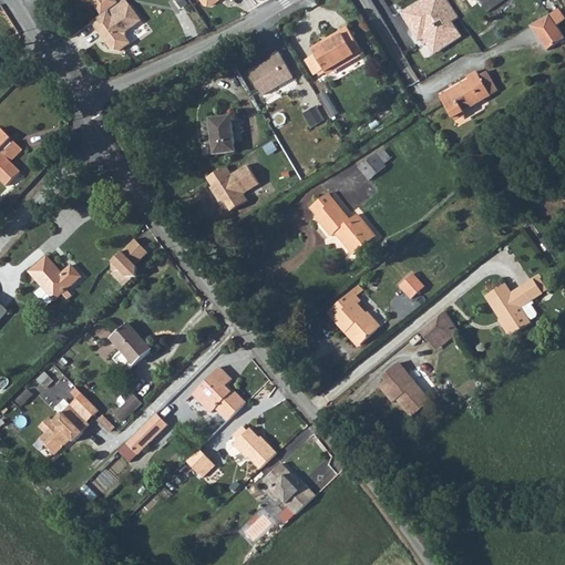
[(86,0),(88,1),(91,1),(100,14),(105,10),(117,2),(115,0),(86,0)]
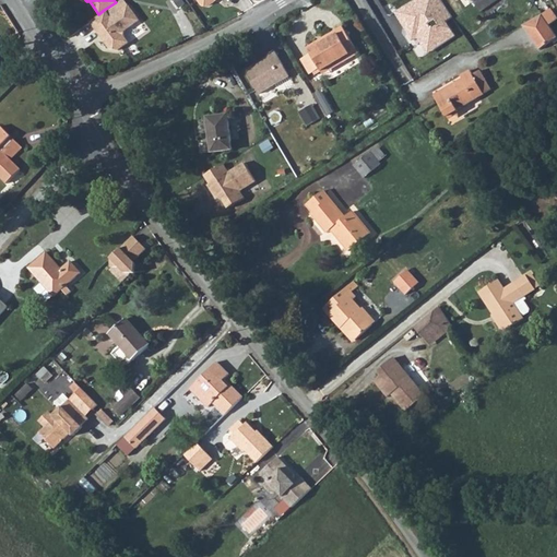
[(116,2),(104,10),(108,16),(126,4),(122,0),(118,0),(116,2)]
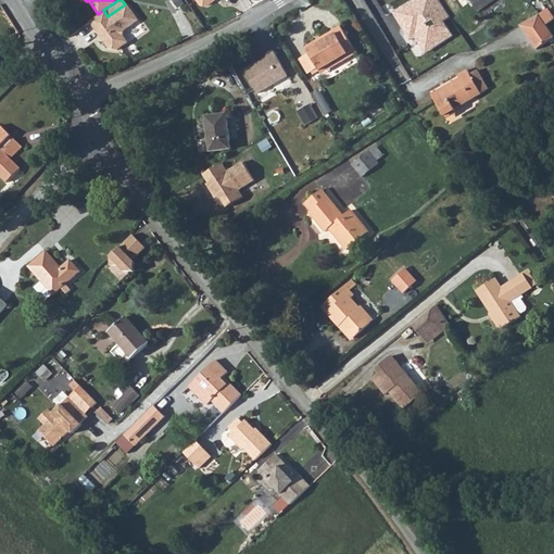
[(407,0),(394,8),(411,36),(416,33),(426,48),(453,32),(443,15),(449,12),(440,0),(407,0)]
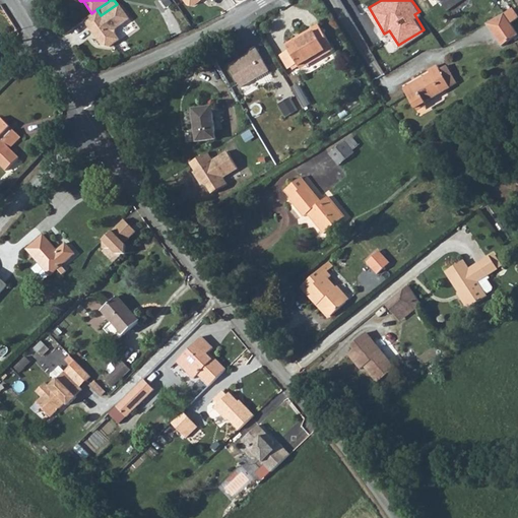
[(440,0),(447,9),(461,0),(440,0)]
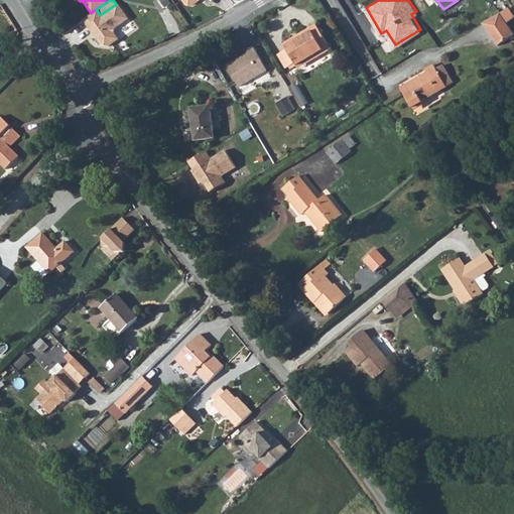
[(91,13),(82,19),(101,46),(106,46),(117,39),(112,33),(112,28),(126,18),(116,4),(100,15),(96,9),(91,13)]
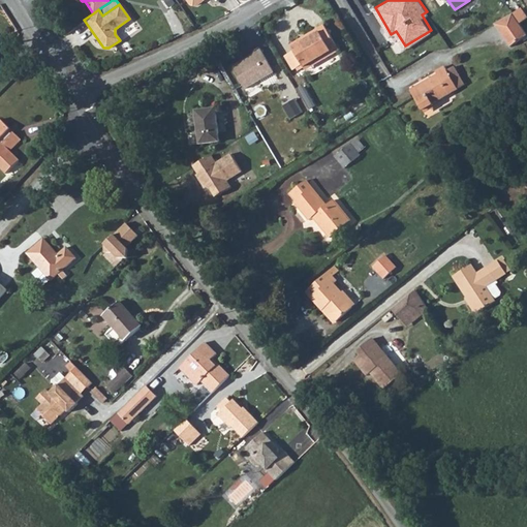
[(519,7),(510,12),(517,22),(525,17),(519,7)]
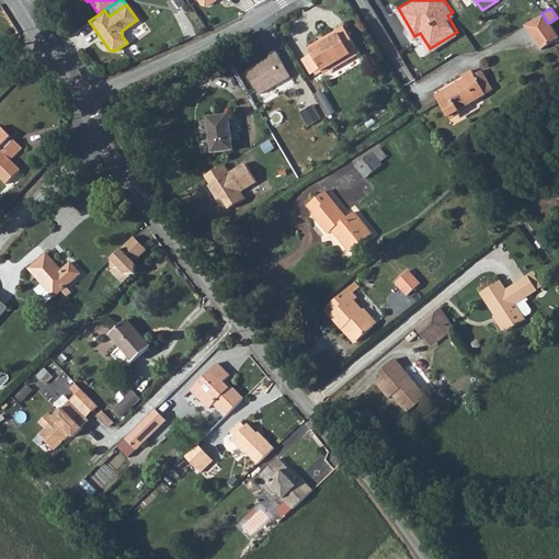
[(542,13),(523,25),(537,47),(556,35),(548,23),(542,13)]
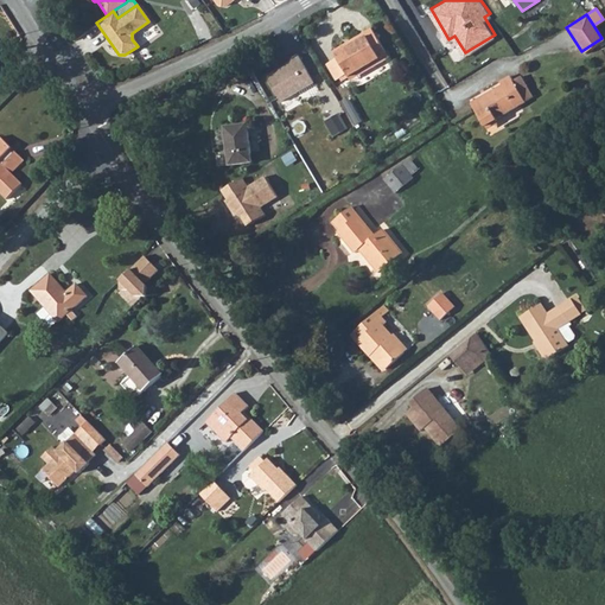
[(387,56),(369,27),(331,51),(335,57),(345,72),(349,80),(387,56)]
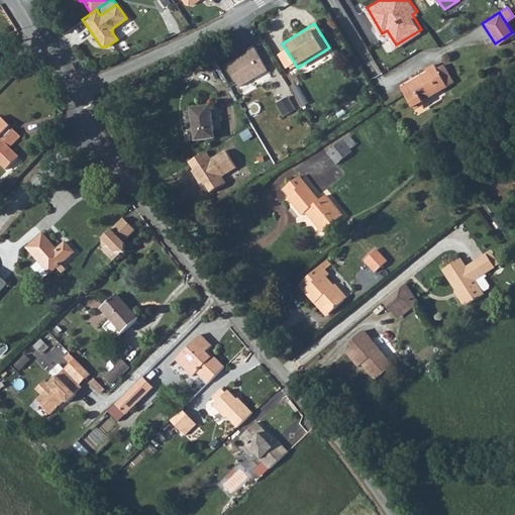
[(251,44),(244,48),(245,52),(224,64),(236,85),(266,69),(251,44)]
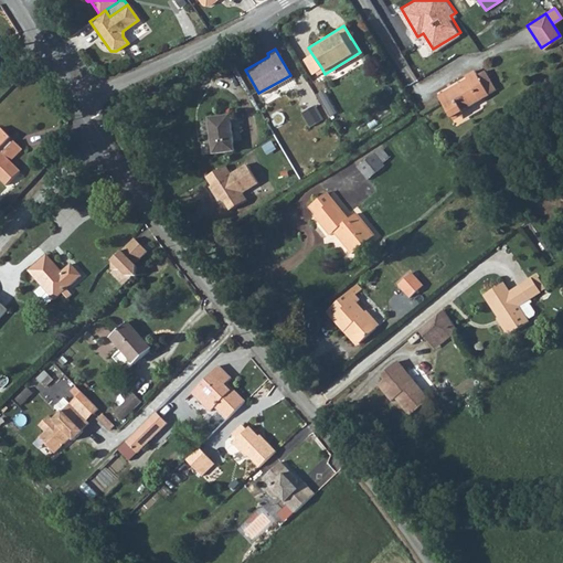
[(311,73),(321,67),(311,53),(303,59),(311,73)]
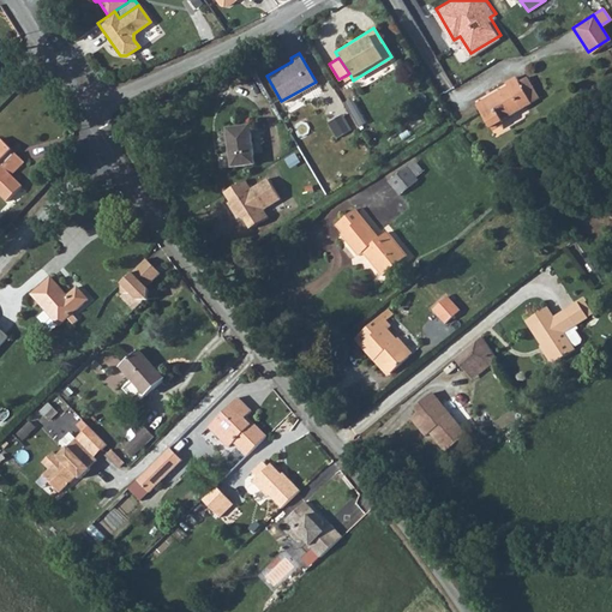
[(528,100),(537,95),(525,76),(517,81),(528,100)]
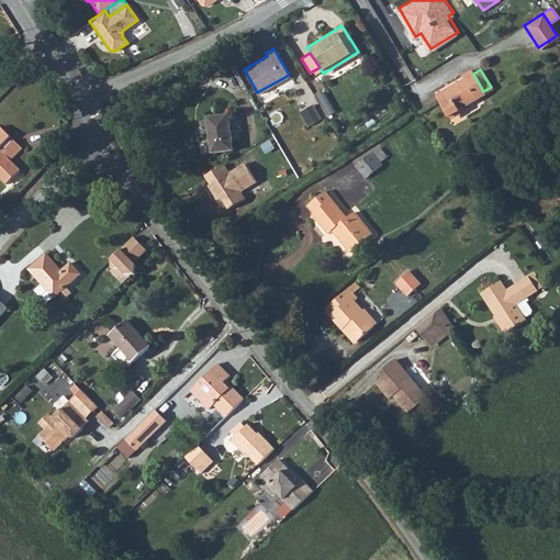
[(435,94),(447,116),(460,109),(460,107),(484,93),(483,91),(473,74),(471,70),(462,76),(463,78),(435,94)]
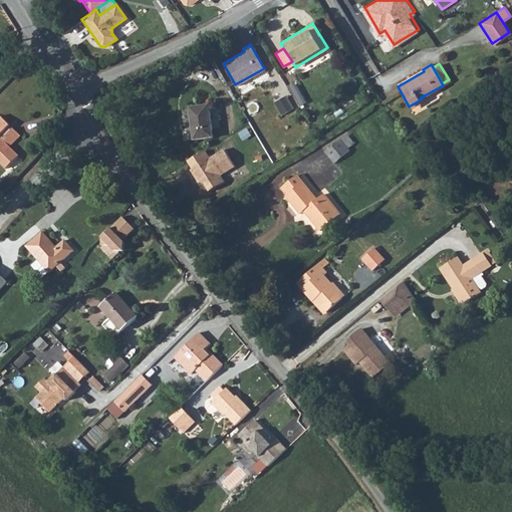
[(275,100),(282,112),(293,105),(286,93),(275,100)]
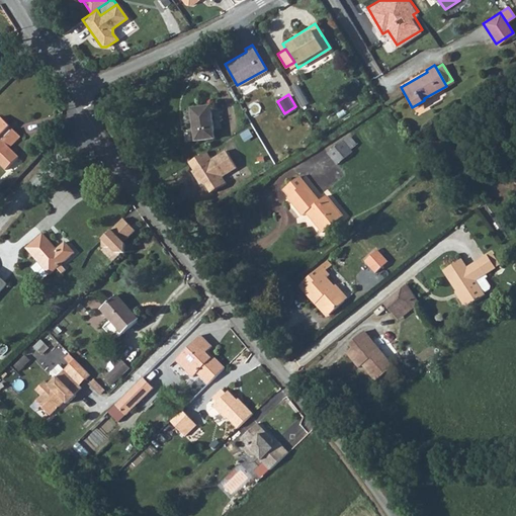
[(213,139),(209,106),(189,108),(194,142),(213,139)]
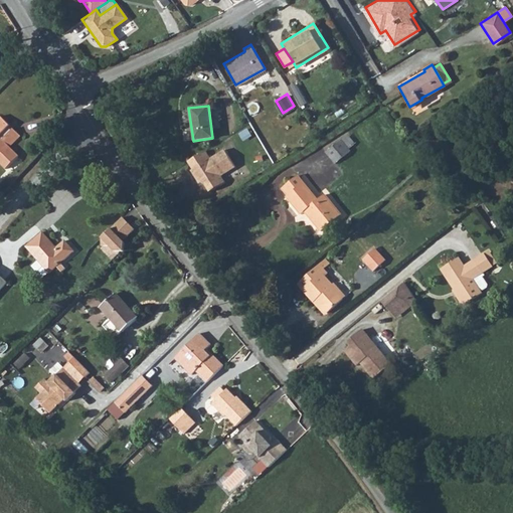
[(19,136),(0,118),(0,164),(4,169),(17,156),(8,147),(19,136)]
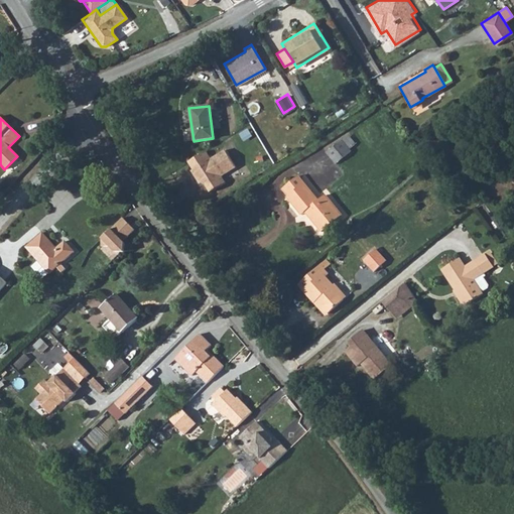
[(353,142),(346,134),(325,151),(334,162),(350,149),(348,147),(353,142)]
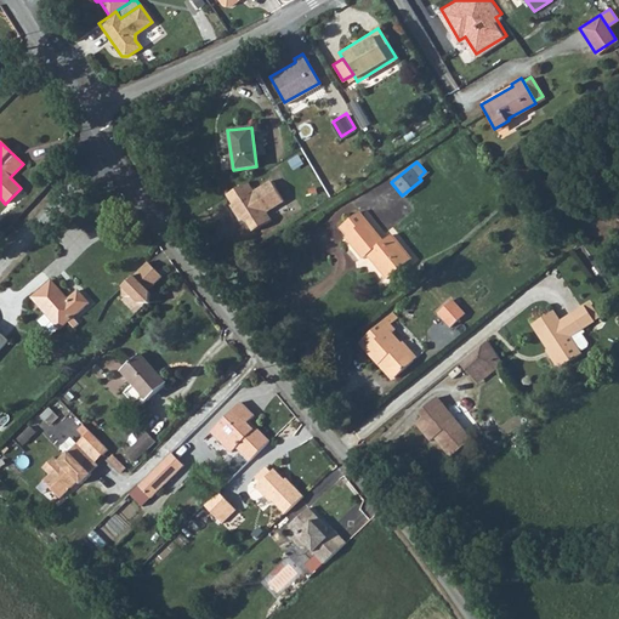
[(283,200),(270,180),(253,191),(246,181),(226,194),(232,204),(231,205),(236,215),(239,214),(243,220),(246,221),(253,232),(271,220),(266,211),(283,200)]
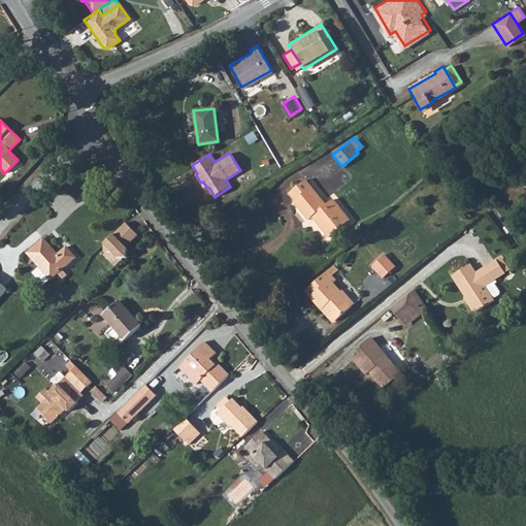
[(292,201),(305,219),(309,216),(326,238),(340,228),(332,219),(341,211),(332,199),(323,205),(303,179),(287,191),(293,200),(292,201)]
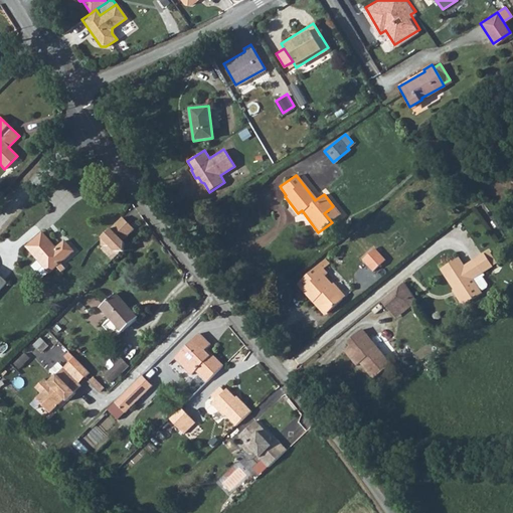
[(324,213),(332,222),(340,216),(333,206),(324,213)]
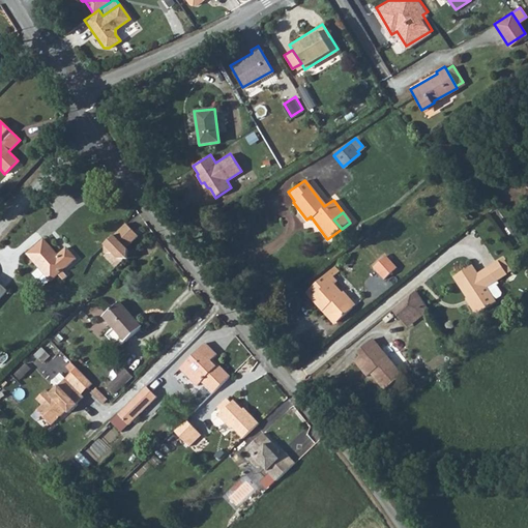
[(137,235),(124,223),(103,243),(103,252),(111,252),(116,257),(125,258),(126,247),(124,246),(137,235)]
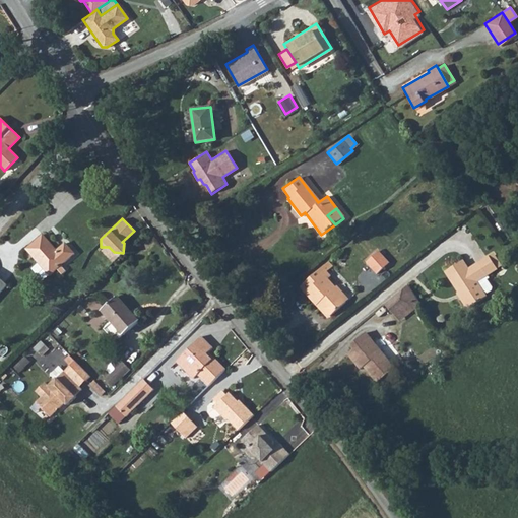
[(56,249),(42,233),(24,248),(48,274),(72,253),(63,243),(56,249)]
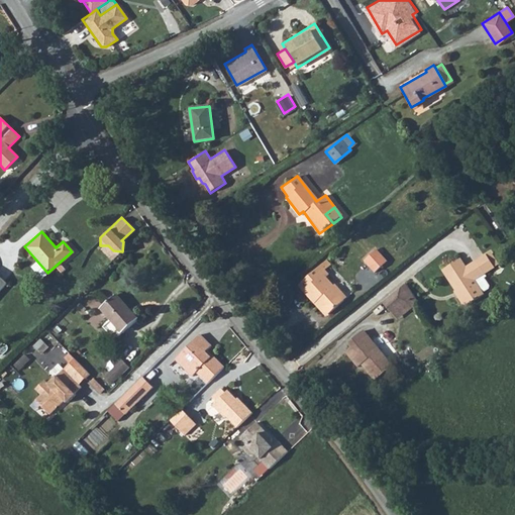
[(375,248),(363,260),(373,272),(386,261),(375,248)]
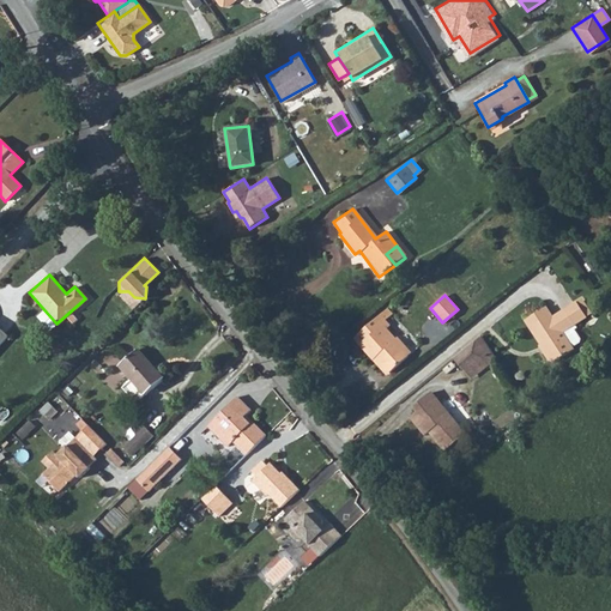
[(579,297),(574,301),(584,315),(590,313),(579,297)]
